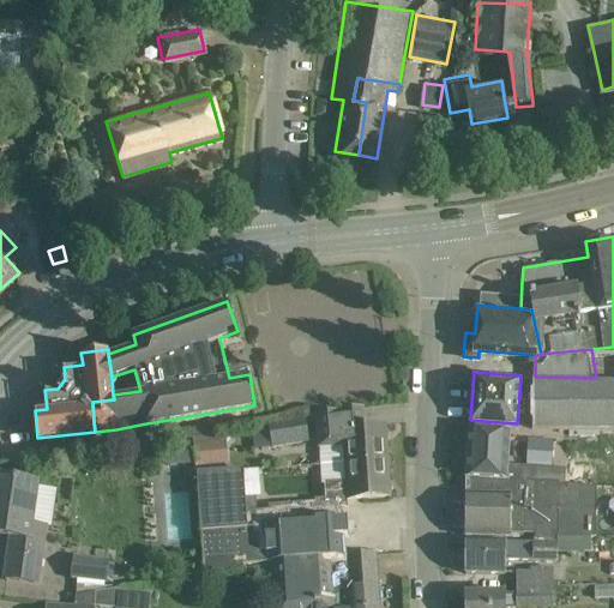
[(535,377),(533,377),(533,425),(613,426),(613,378),(596,378),(535,377)]
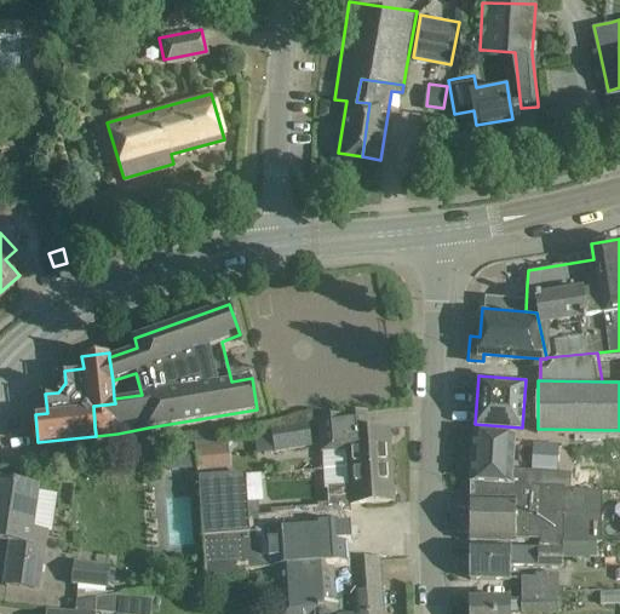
[(366,408),(317,417),(320,448),(345,446),(346,464),(392,462),(390,425),(367,426),(366,408)]
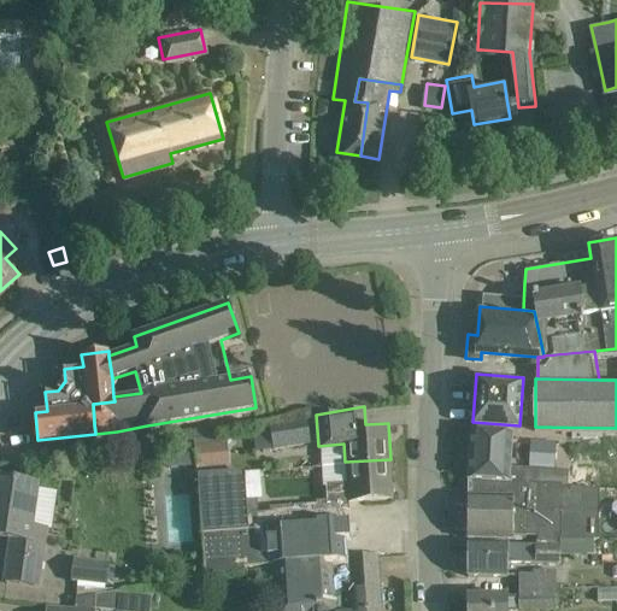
[(310,440),(306,416),(270,422),(274,446),(310,440)]
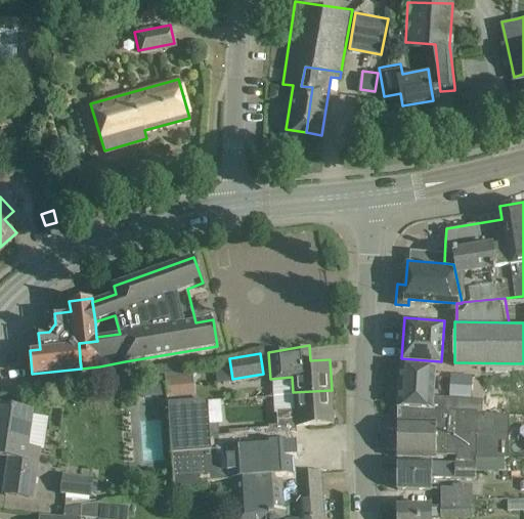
[(399,404),(482,409),(482,397),(482,395),(432,394),(434,365),(426,364),(405,363),(404,362),(400,366),(401,368),(398,404),(399,404)]
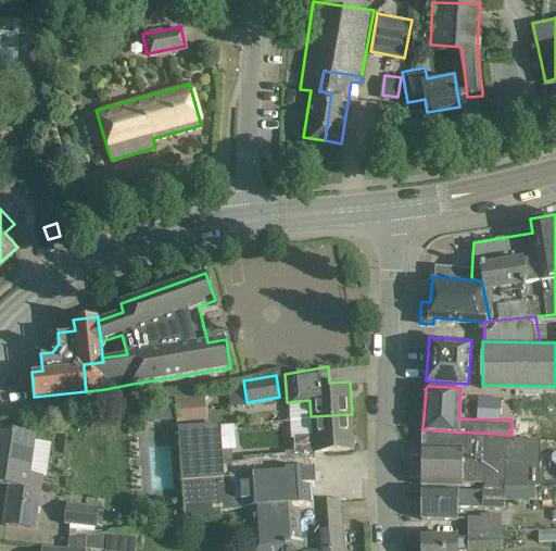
[(177,421),(207,417),(204,395),(175,399),(177,421)]
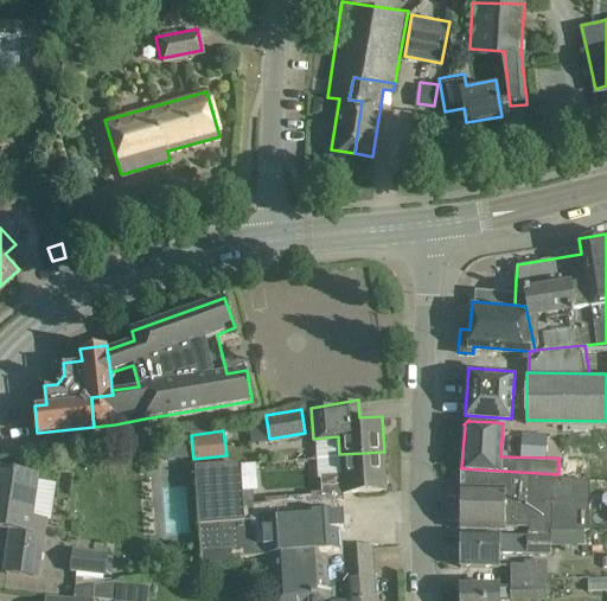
[(190,456),(187,433),(161,434),(163,459),(190,456)]
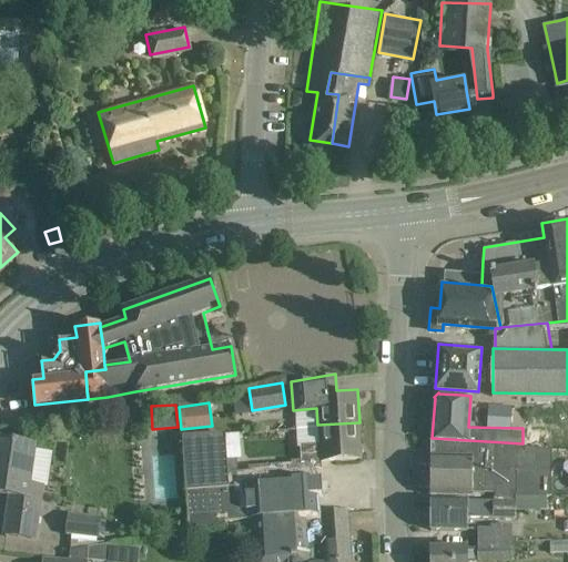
[(318,441),(300,442),(301,458),(301,459),(322,458),(361,456),(359,422),(317,425),(318,441)]
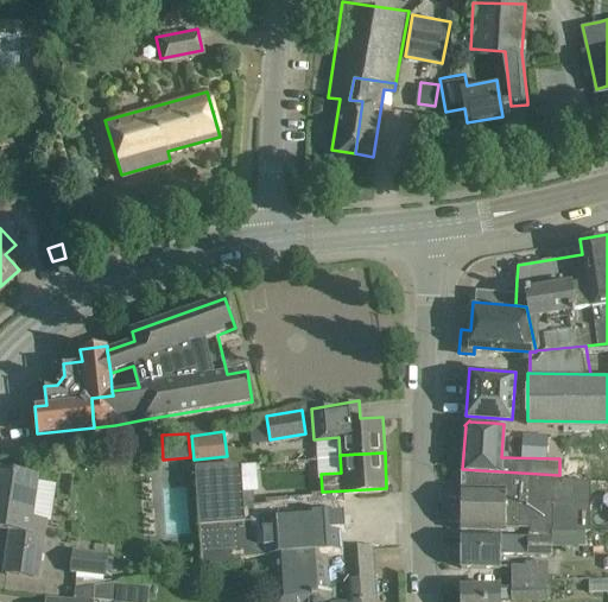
[(240,462),(195,464),(203,565),(239,561),(239,555),(266,552),(266,557),(270,556),(340,546),(337,509),(346,508),(344,490),(322,492),(322,490),(312,490),(312,493),(310,493),(265,496),(265,501),(254,502),(242,502),(241,489),(240,462)]
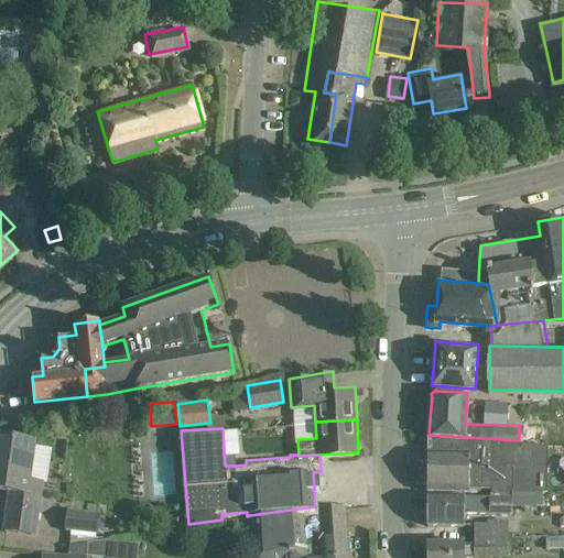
[(34,439),(0,434),(0,488),(10,489),(4,527),(33,532),(41,480),(29,478),(34,439)]
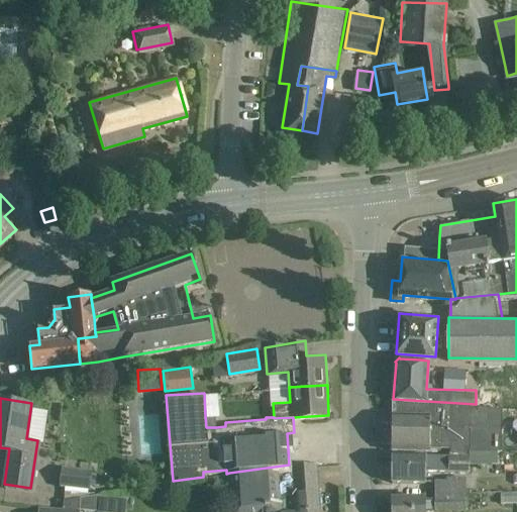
[(476,404),(394,399),(394,413),(393,413),(392,448),(429,449),(429,446),(441,446),(441,442),(450,443),(450,453),(457,453),(457,449),(501,448),(502,407),(496,407),(496,406),(476,404)]
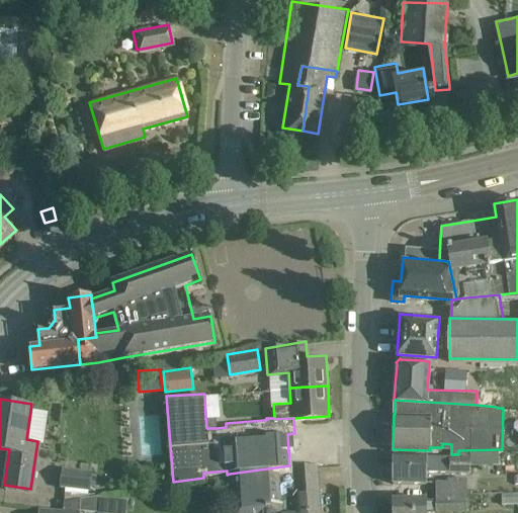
[(216,416),(205,417),(206,428),(217,428),(216,416)]
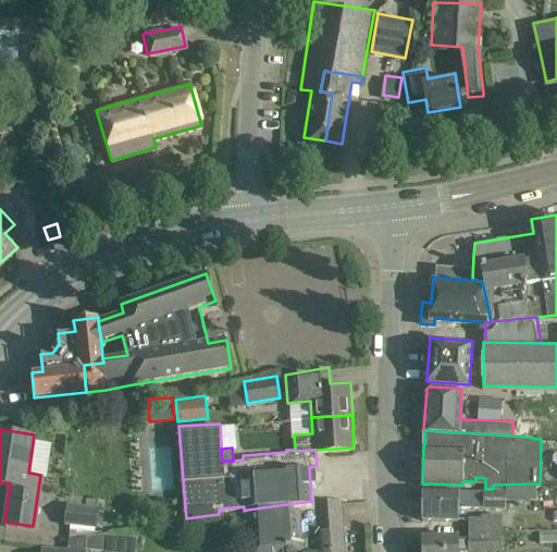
[(422,488),(422,517),(444,517),(458,517),(458,505),(505,506),(506,489),(505,489),(505,485),(540,485),(540,483),(493,485),(493,489),(485,489),(422,488)]
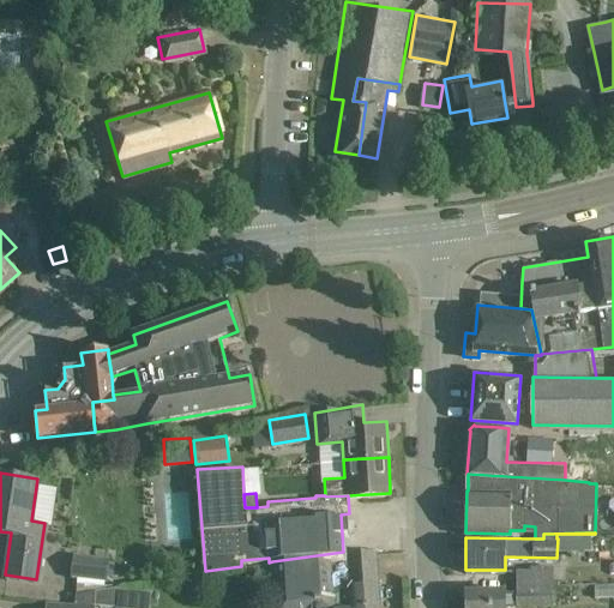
[(343,552),(272,561),(272,606),(272,607),(283,607),(283,603),(311,601),(311,607),(380,607),(377,551),(343,553),(343,552)]
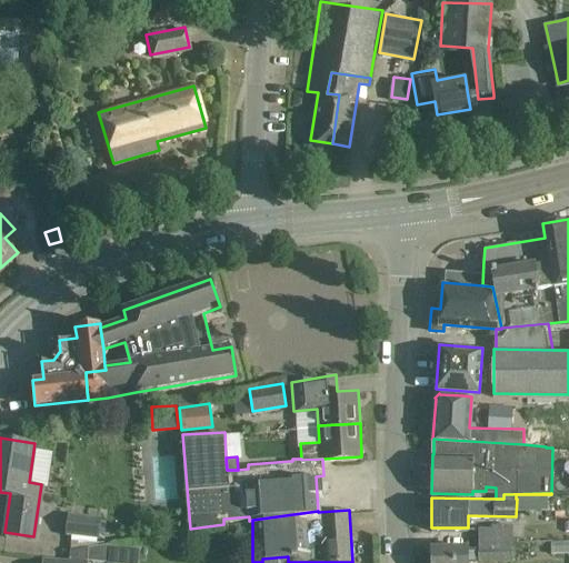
[(100,516),(70,512),(68,532),(97,536),(100,516)]
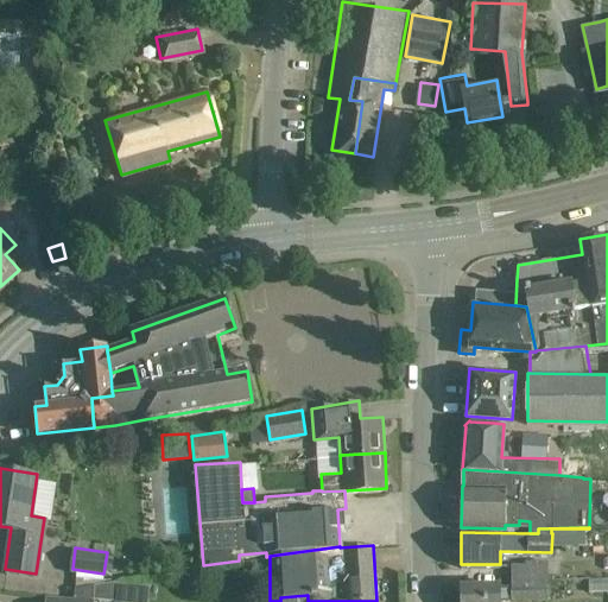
[(94,582),(93,597),(116,599),(119,578),(94,582)]
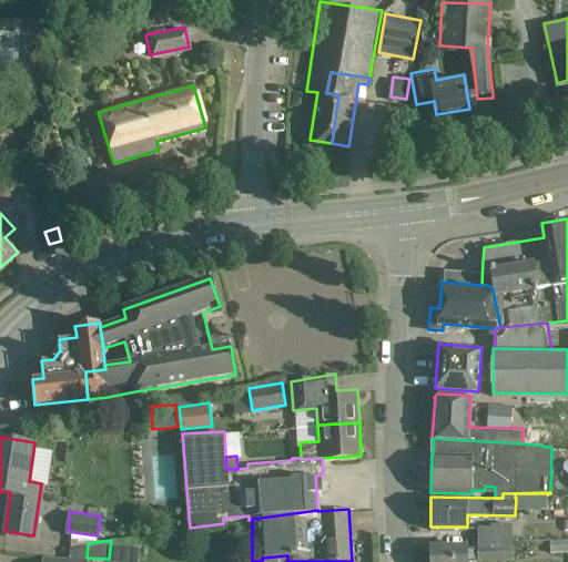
[(87,558),(88,543),(70,547),(70,558),(53,555),(42,554),(41,561),(87,561),(87,558)]
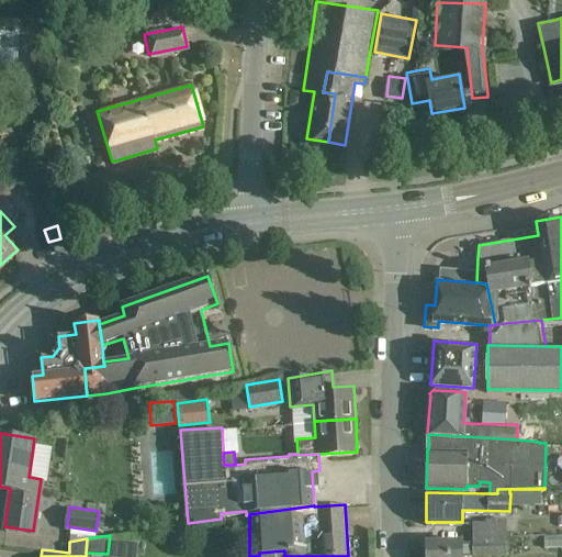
[(448,541),(426,542),(426,556),(462,556),(462,554),(507,553),(506,539),(472,541),(472,542),(462,542),(462,541),(448,541)]
